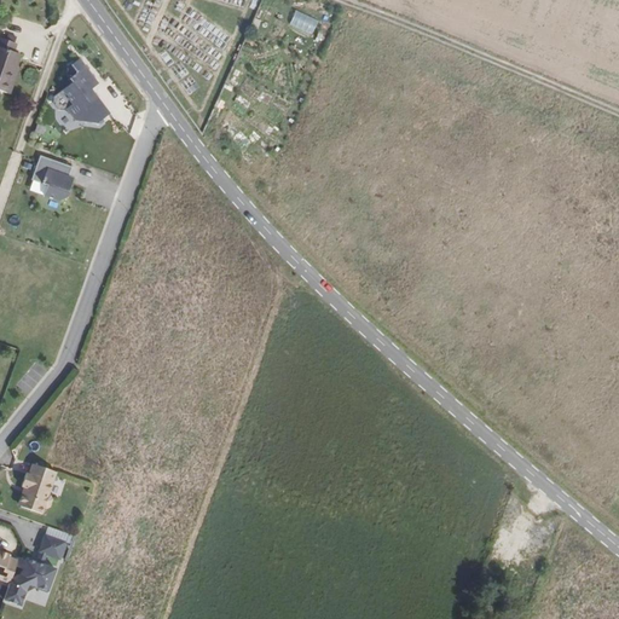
[(319,19),(298,10),(290,27),(312,36),(319,19)]
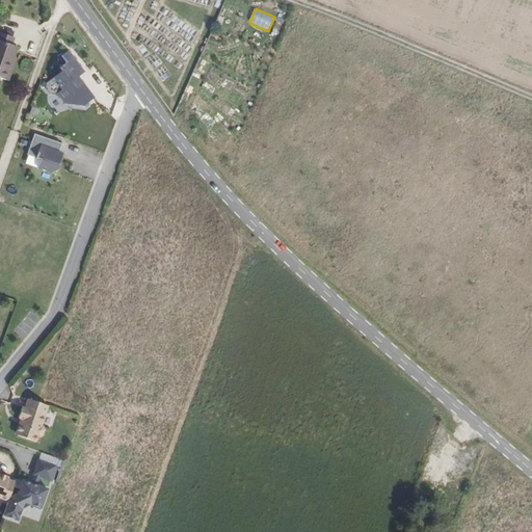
[(0,80),(8,84),(22,46),(15,44),(18,34),(3,29),(0,36),(0,80)]
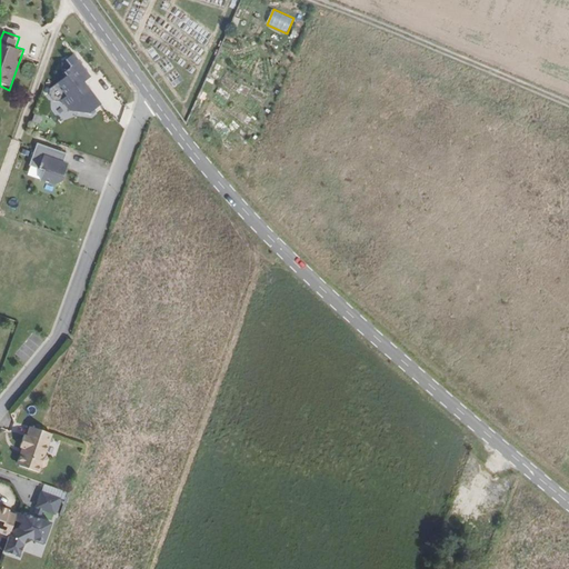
[(62,76),(66,80),(57,87),(66,98),(62,101),(75,116),(86,106),(81,99),(89,92),(82,85),(90,78),(78,63),(72,56),(66,62),(71,69),(62,76)]
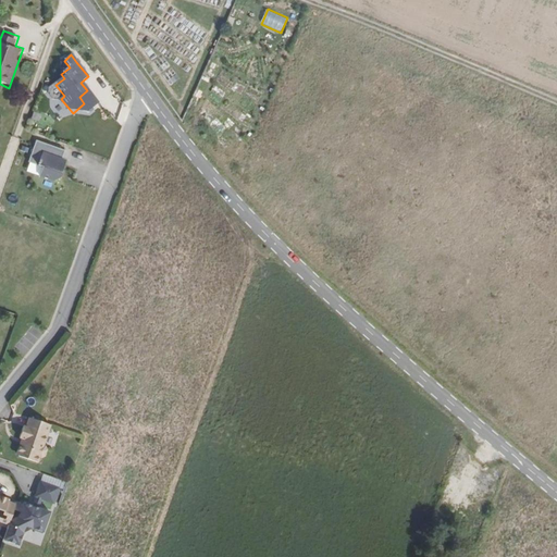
[(65,162),(61,161),(65,150),(36,140),(28,164),(42,168),(39,178),(54,183),(60,180),(65,162)]
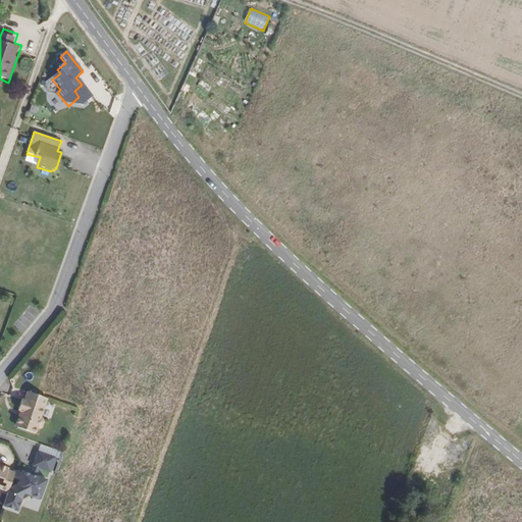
[(44,418),(50,400),(38,395),(29,392),(25,401),(23,401),(19,413),(21,413),(16,428),(38,435),(39,431),(42,431),(44,429),(46,424),(46,420),(44,418)]
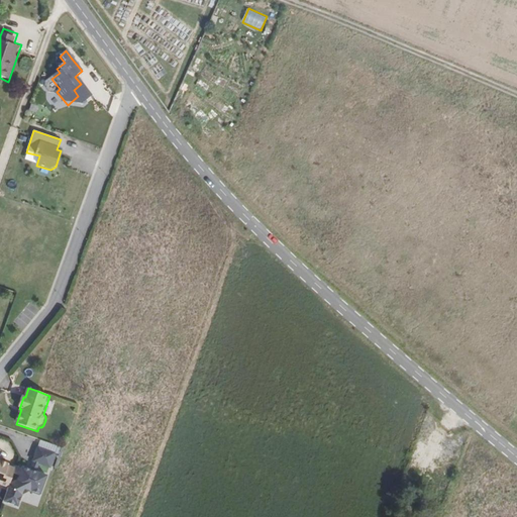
[(58,473),(64,456),(45,449),(39,466),(40,467),(45,469),(58,473)]
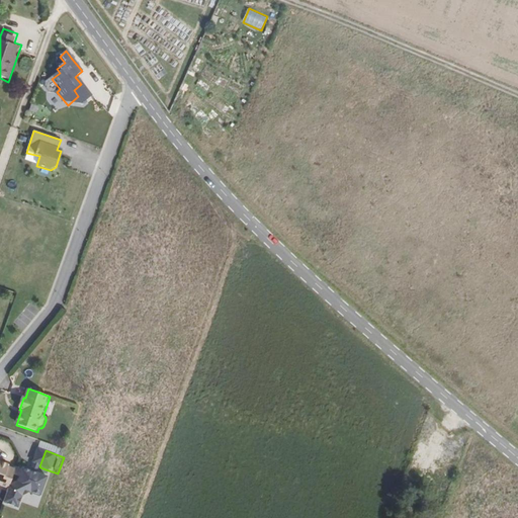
[(0,486),(9,489),(16,470),(8,467),(9,465),(2,463),(0,465),(0,464),(0,486)]
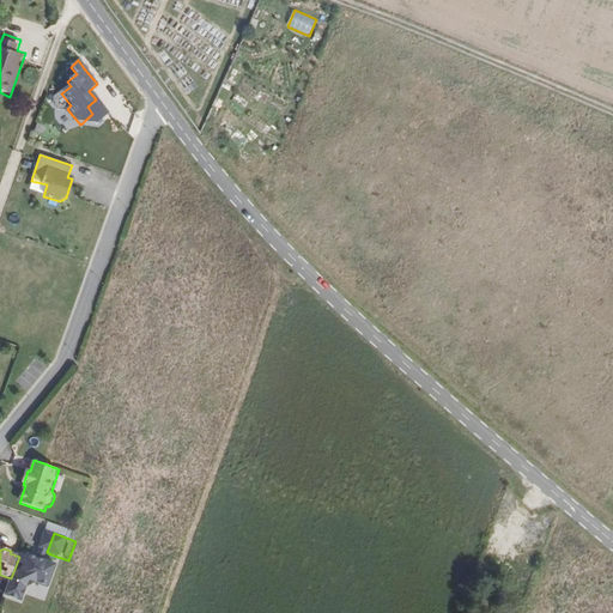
[(50,565),(54,556),(48,553),(44,563),(50,565)]
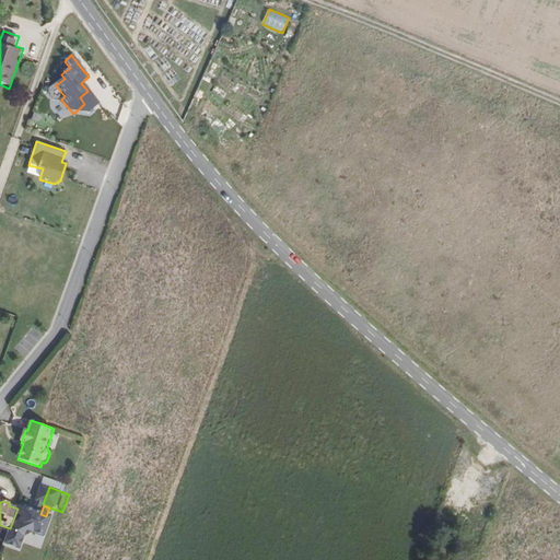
[(50,546),(59,522),(46,516),(41,514),(30,510),(28,512),(18,509),(10,528),(2,546),(21,552),(24,543),(35,538),(50,546)]
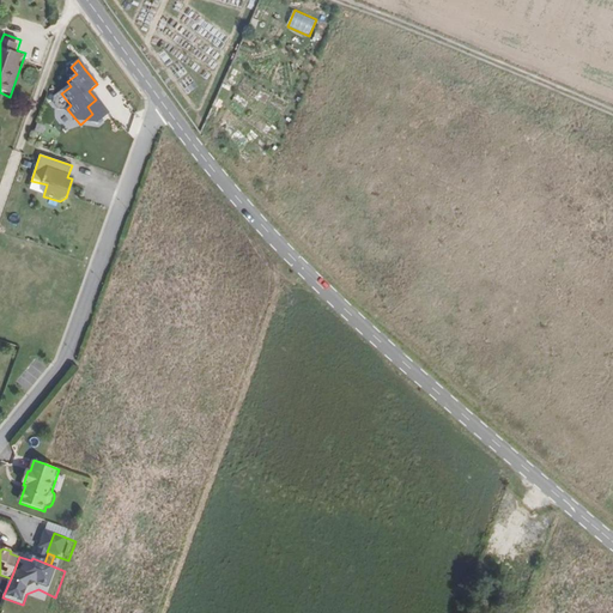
All buildings are outlined.
